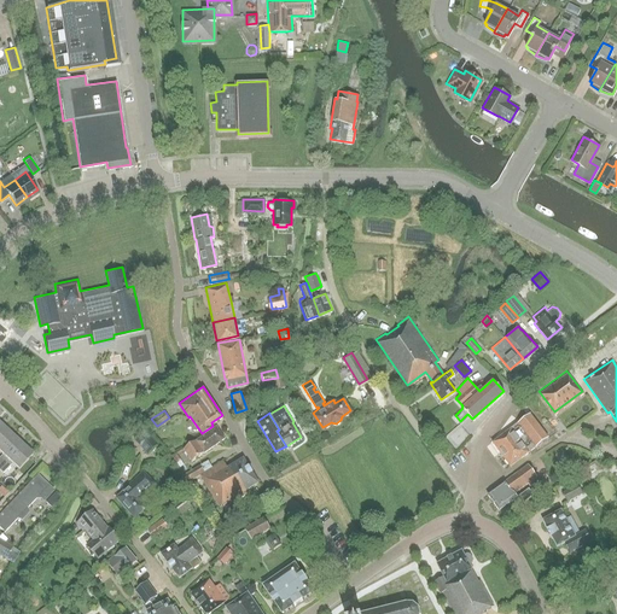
[(517,421),(535,445),(547,436),(529,413),(517,421)]
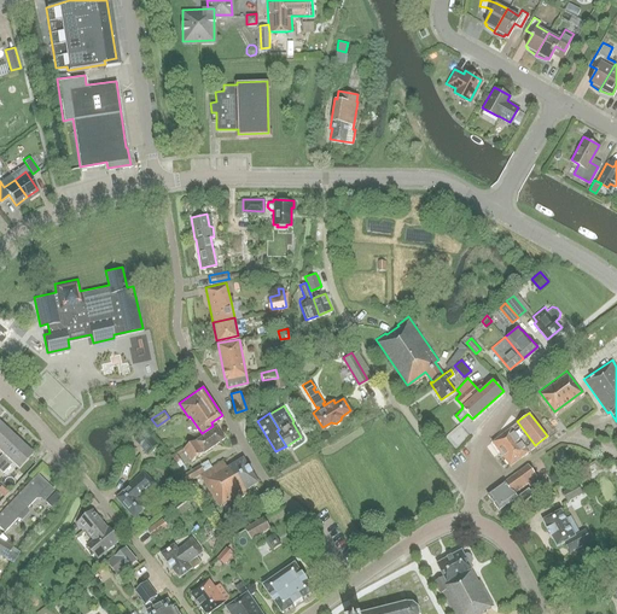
[(510,463),(535,445),(517,421),(492,440),(510,463)]
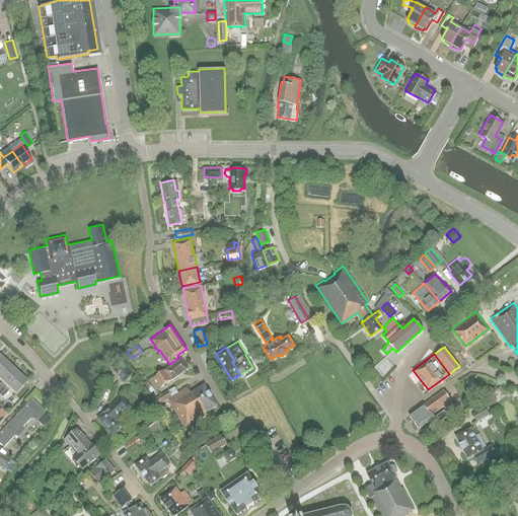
[(0,370),(8,362),(0,355),(0,370)]
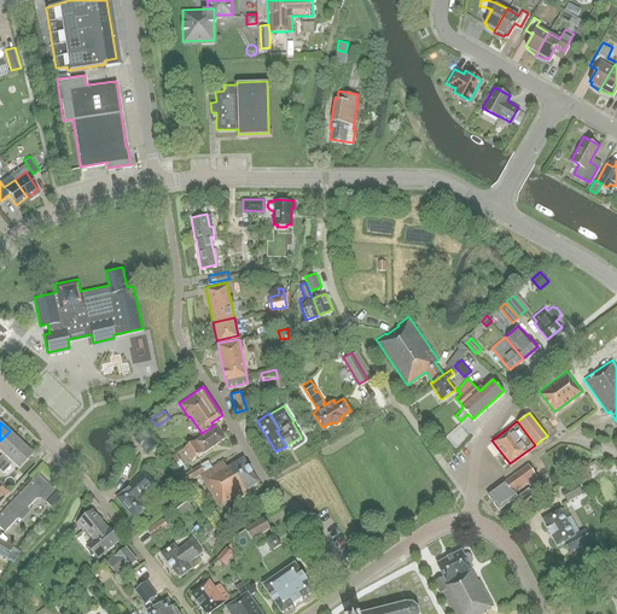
[(191,458),(223,437),(215,425),(213,426),(195,439),(195,438),(182,446),(191,458)]
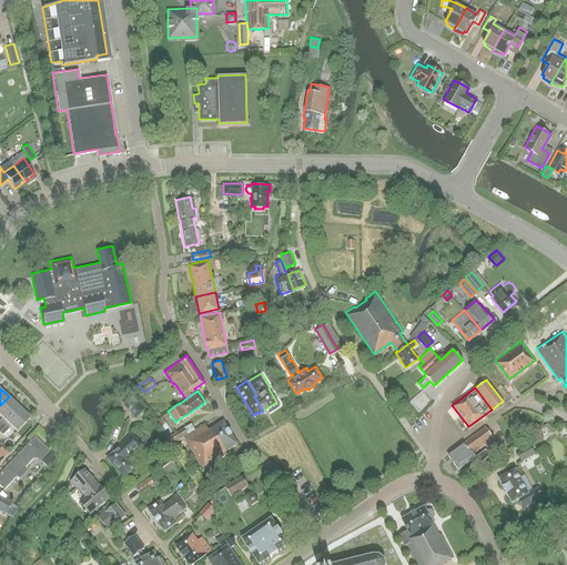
[(144,409),(132,394),(122,402),(134,416),(144,409)]
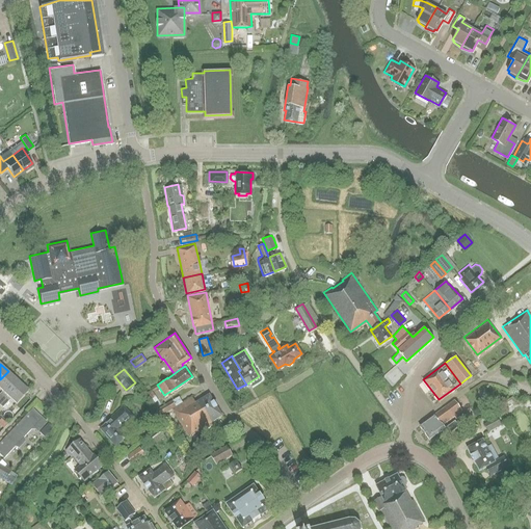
[(0,398),(18,380),(8,371),(0,379),(0,389),(1,390),(0,391),(0,398)]
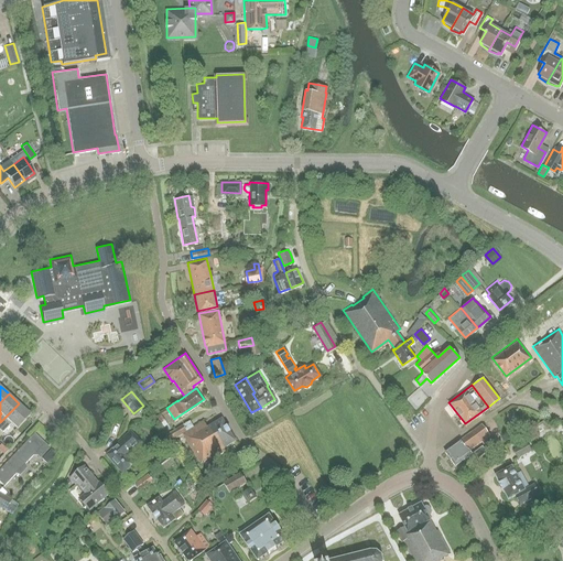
[(29,413),(19,403),(0,422),(0,429),(1,430),(10,421),(15,427),(29,413)]
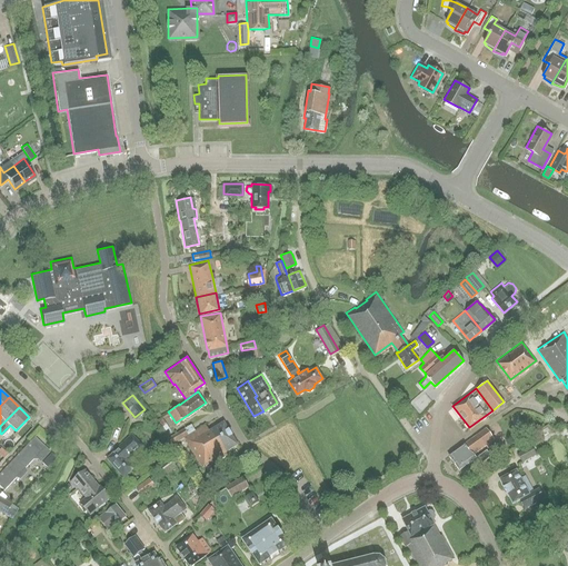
[(183,436),(201,465),(209,460),(210,463),(227,453),(226,450),(237,443),(223,420),(209,429),(206,423),(187,434),(183,436)]
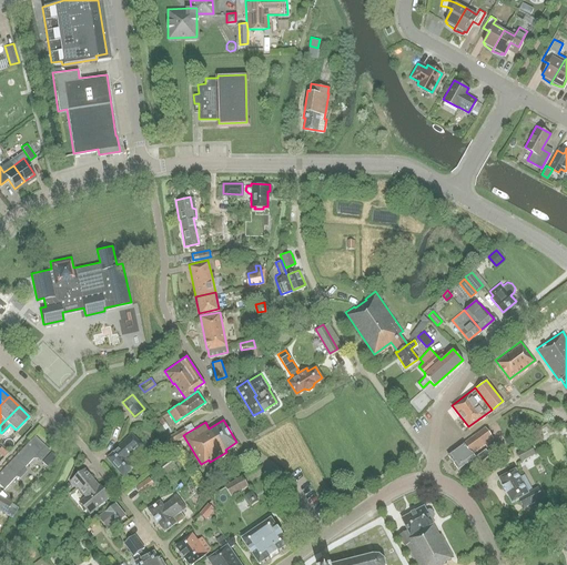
[(471,435),(447,453),(457,467),(471,457),(475,464),(489,454),(485,447),(474,455),(472,452),(493,436),(485,425),(481,429),(471,435)]
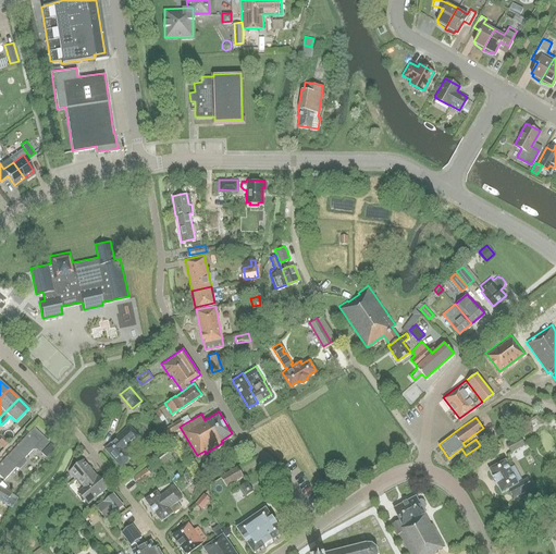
[(180,418),(165,427),(170,432),(180,427),(183,425),(180,418)]
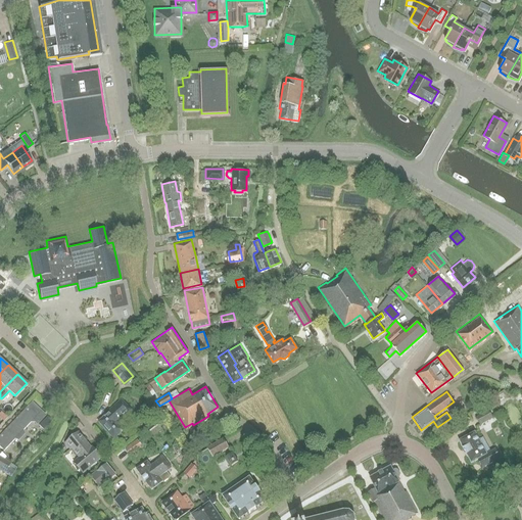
[(106,409),(107,411),(97,419),(112,436),(124,427),(117,421),(131,409),(121,396),(106,409)]
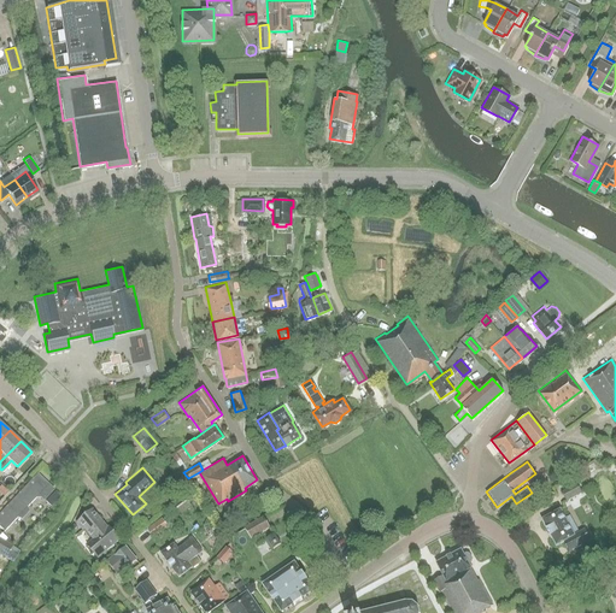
[(42,496),(52,485),(36,471),(0,508),(0,525),(4,529),(16,516),(21,517),(28,508),(27,505),(37,491),(42,496)]
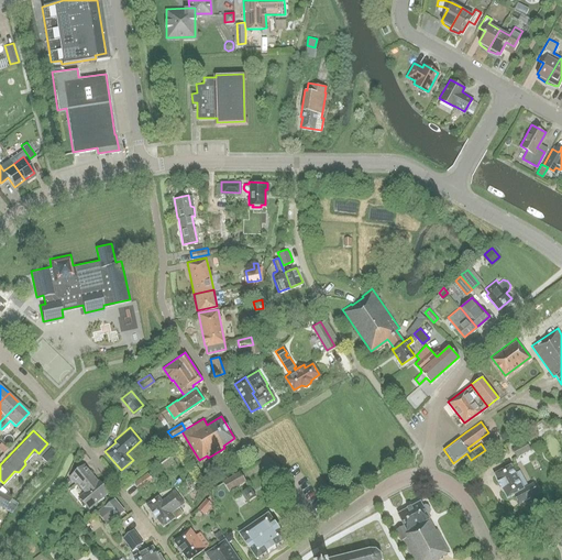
[(530,447),(526,439),(511,447),(516,454),(530,447)]
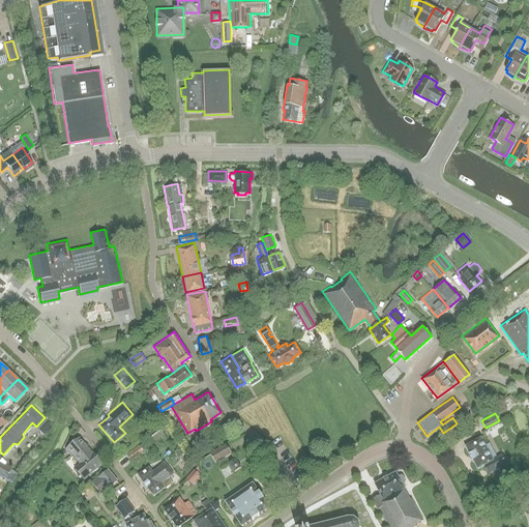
[(83,477),(101,462),(92,450),(92,451),(79,436),(65,447),(70,454),(71,452),(80,462),(74,467),(83,477)]
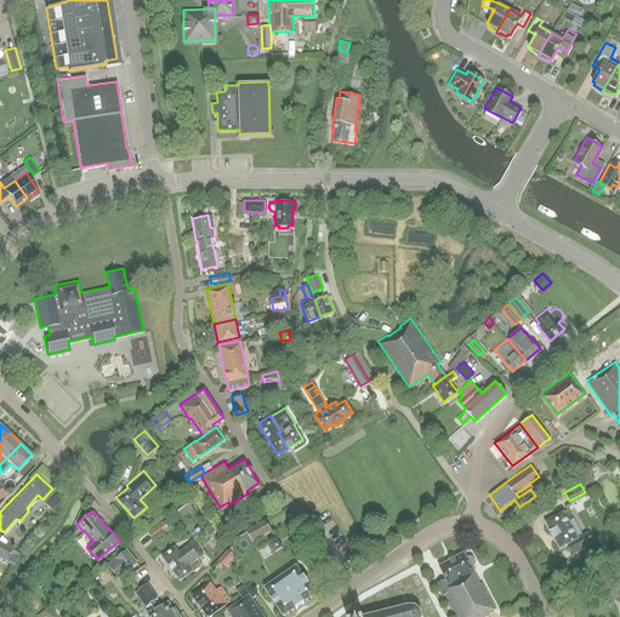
[(573,553),(593,542),(587,531),(582,533),(573,516),(568,519),(563,510),(545,520),(550,530),(549,531),(552,537),(553,537),(558,547),(567,542),(573,553)]
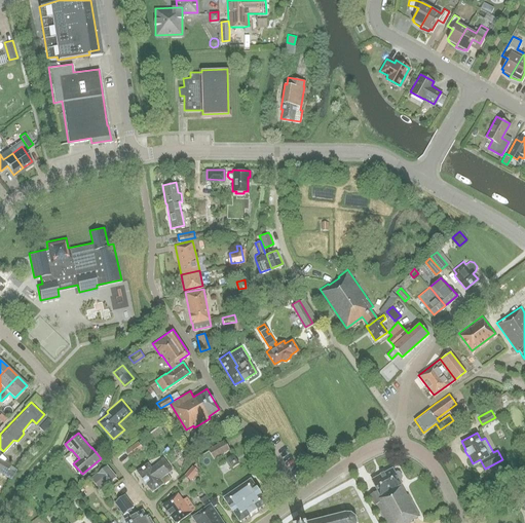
[(213,457),(229,448),(223,439),(208,449),(213,457)]
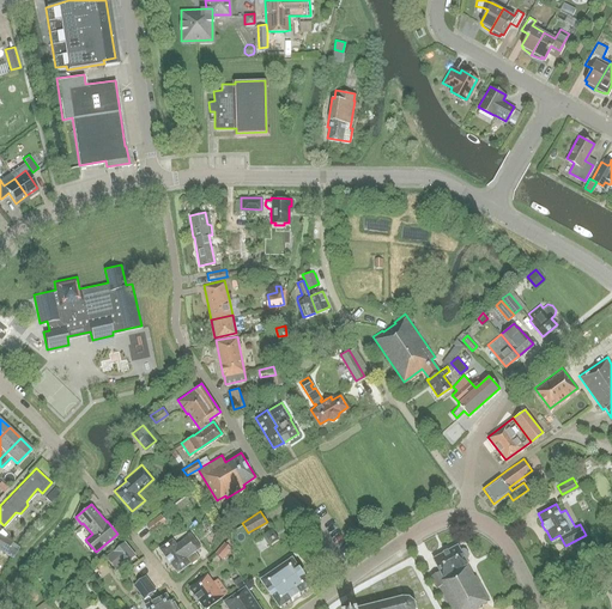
[(159,515),(147,523),(152,530),(164,521),(159,515)]
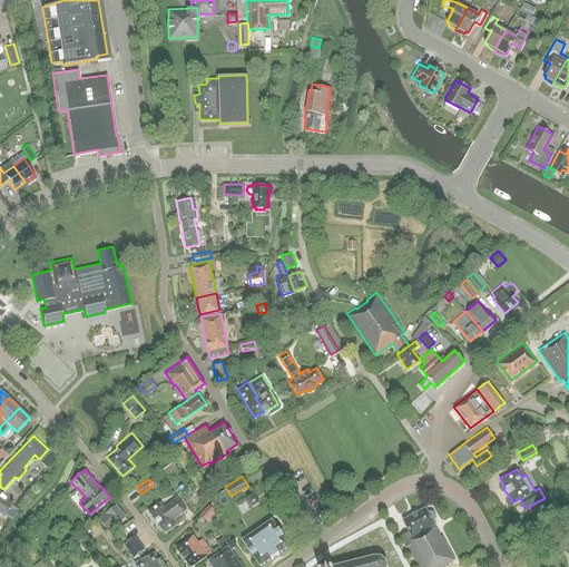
[(0,497),(9,502),(10,500),(0,490),(0,497)]
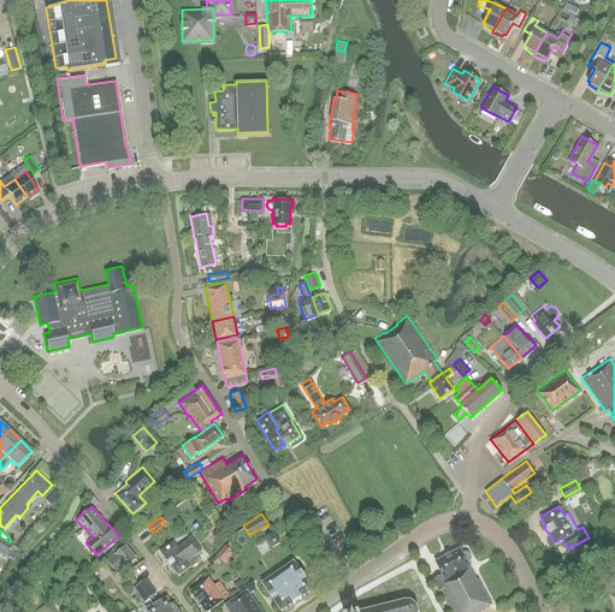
[(272,545),(279,540),(272,530),(265,535),(272,545)]
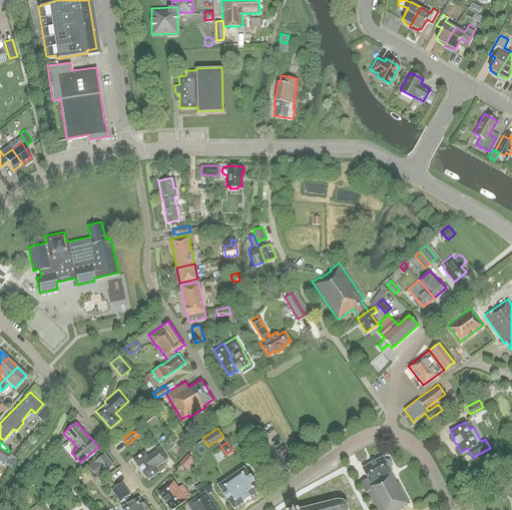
[(162,460),(167,457),(159,446),(147,455),(143,450),(133,458),(148,478),(158,470),(158,471),(166,465),(162,460)]
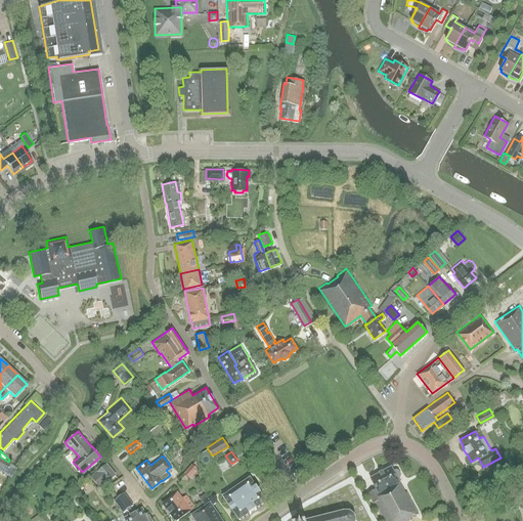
[(0,469),(10,475),(15,467),(8,462),(0,457),(0,469)]
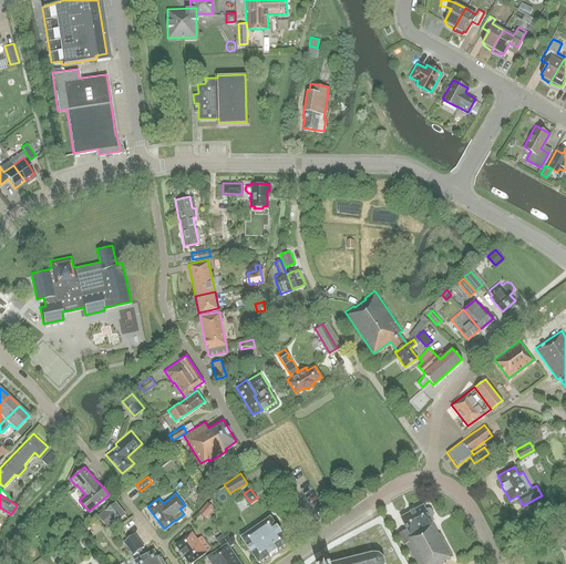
[(124,513),(114,501),(98,515),(107,527),(124,513)]
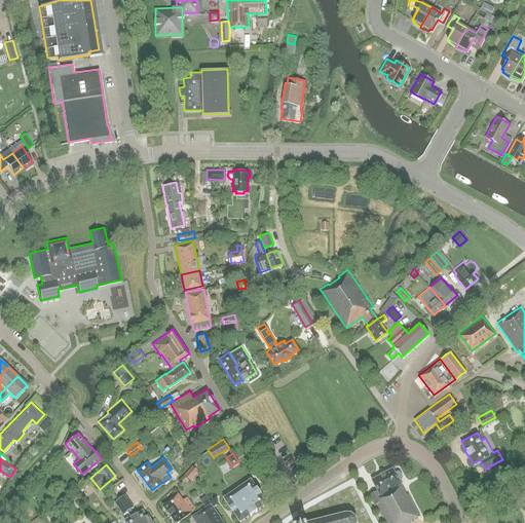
[(197,470),(191,464),(183,474),(189,479),(197,470)]
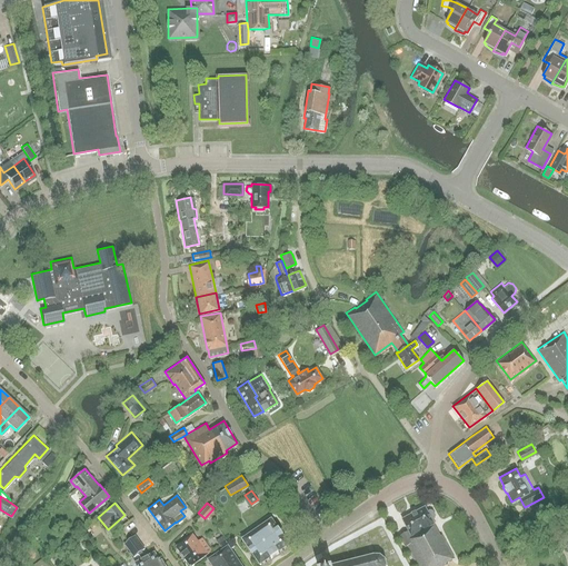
[(445,562),(454,557),(440,533),(439,534),(432,523),(434,523),(431,518),(434,517),(435,514),(431,509),(429,508),(427,510),(424,506),(401,518),(408,530),(399,535),(405,545),(406,544),(417,565),(438,565),(446,563),(445,562)]
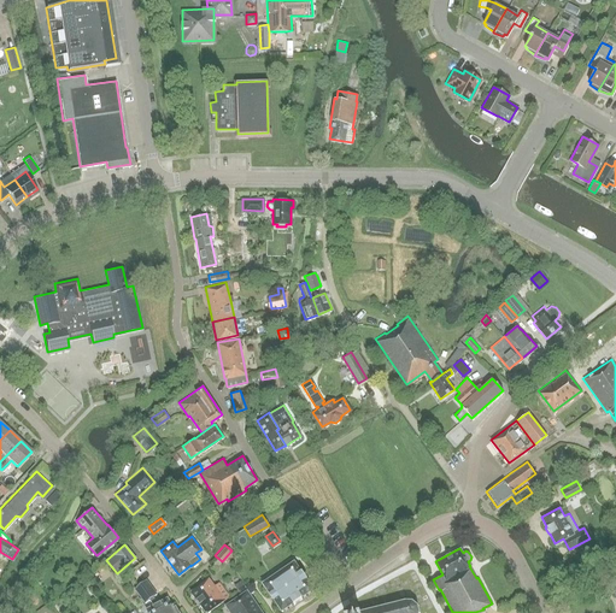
[(300,596),(312,588),(305,578),(306,578),(301,570),(300,571),(293,560),(262,582),(281,609),(292,602),(293,602),(301,597),(300,596)]
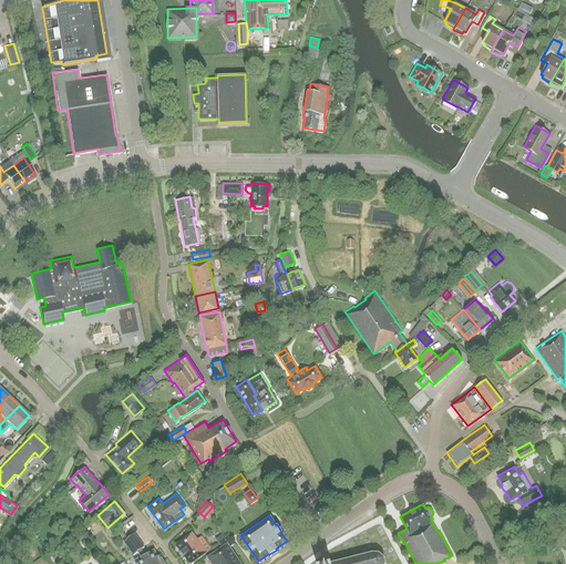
[(189,563),(211,546),(201,534),(196,537),(192,531),(174,543),(189,563)]
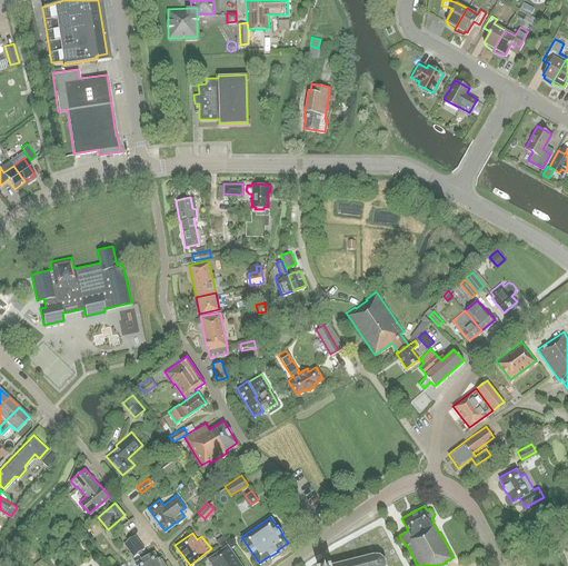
[(137,565),(165,565),(162,560),(160,563),(153,550),(146,555),(140,549),(143,547),(135,534),(123,542),(133,555),(137,552),(142,557),(135,562),(137,565)]
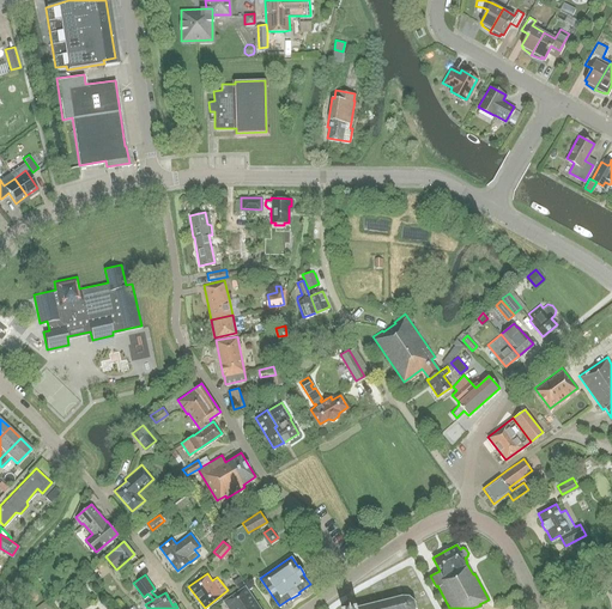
[(246,578),(244,579),(236,585),(240,590),(223,601),(228,608),(260,608),(249,592),(254,589),(246,578)]
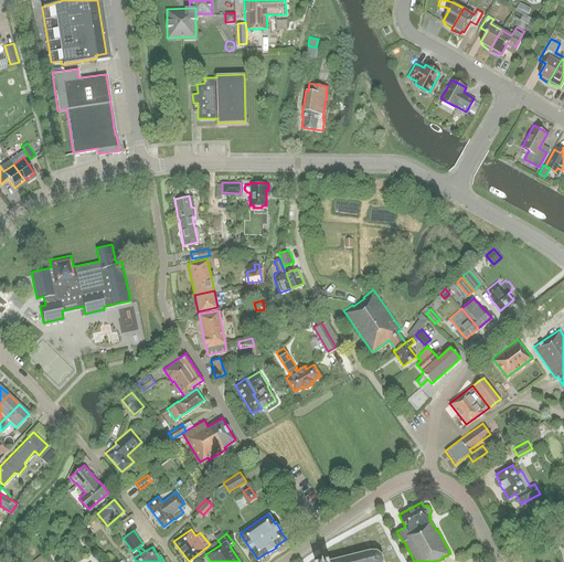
[(383,561),(384,561),(382,555),(382,554),(378,551),(376,550),(371,550),(370,550),(333,559),(331,559),(328,560),(327,560),(327,561),(383,561)]
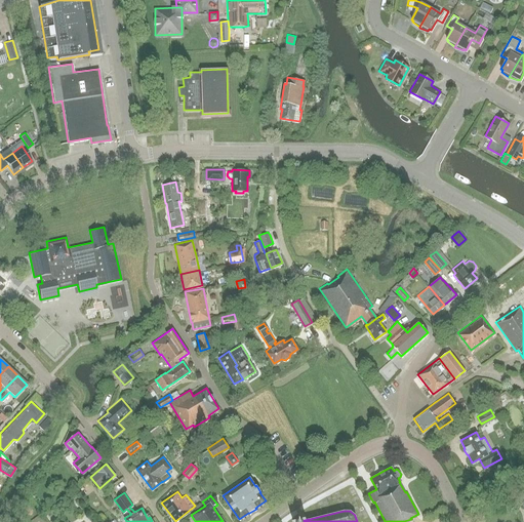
[(45,521),(38,513),(30,519),(31,521),(45,521)]
